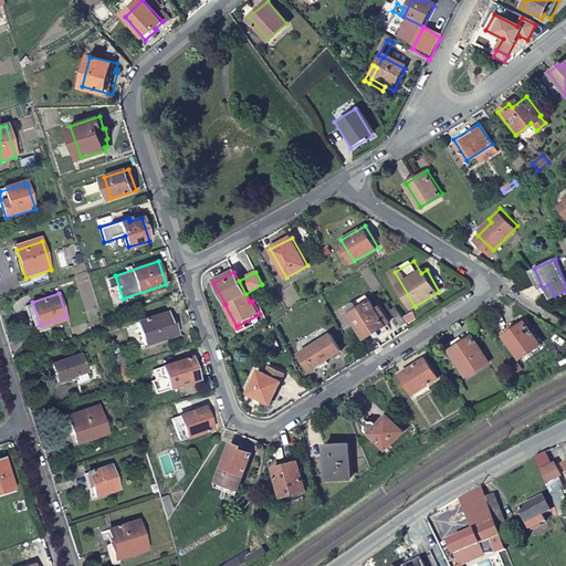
[(369,294),(348,307),(366,338),(374,333),(377,338),(390,331),(369,294)]
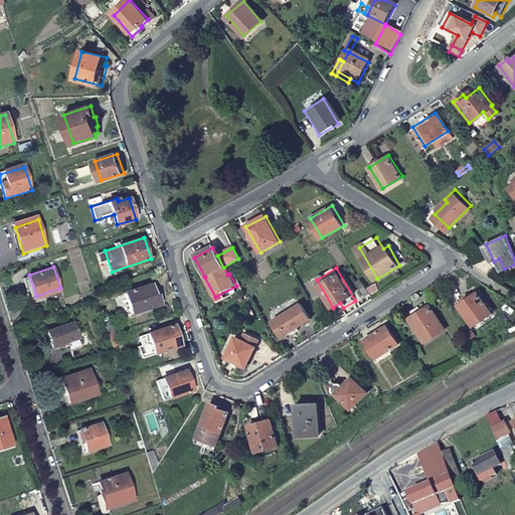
[(152,286),(126,294),(133,313),(161,304),(159,297),(156,297),(152,286)]
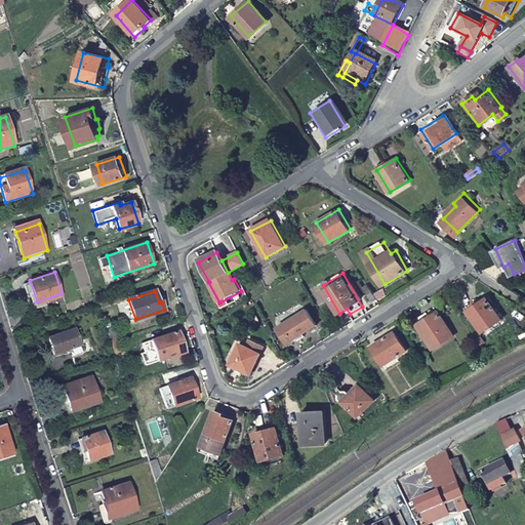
[(488,297),(468,310),(481,331),(501,318),(488,297)]
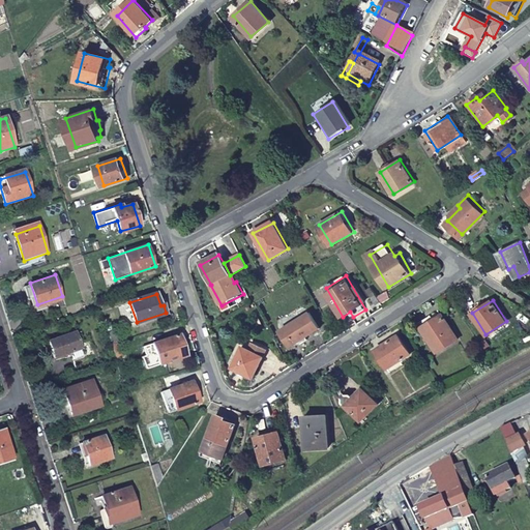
[(443,312),(422,325),(439,350),(459,337),(443,312)]
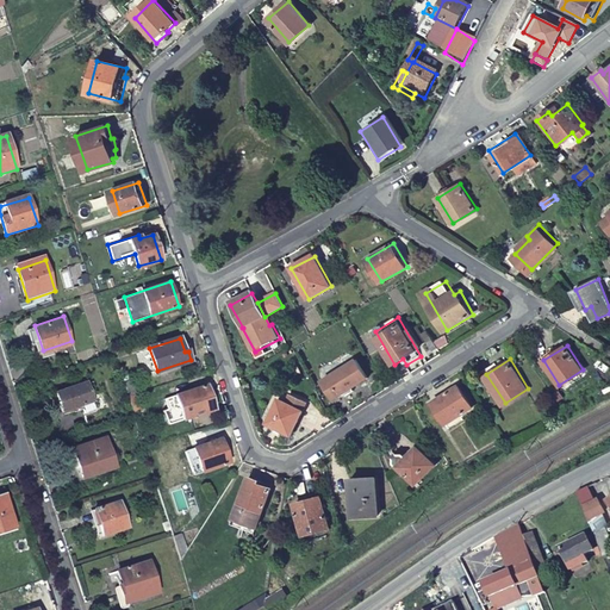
[(358,360),(325,381),(336,398),(369,378),(358,360)]
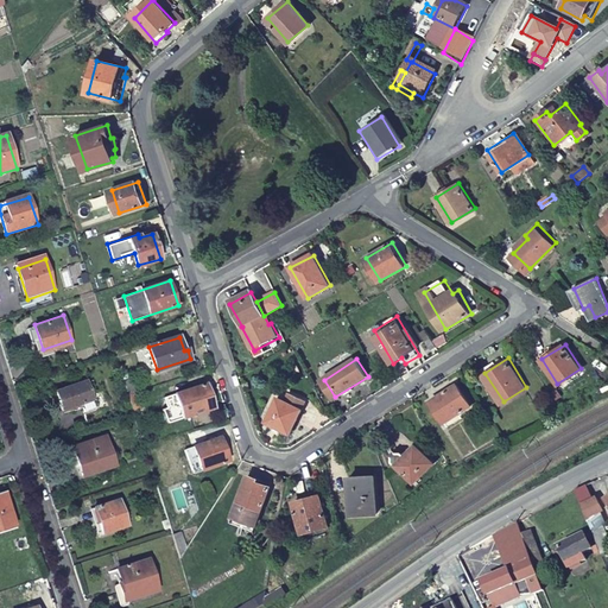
[(125,381),(128,393),(138,390),(133,379),(125,381)]
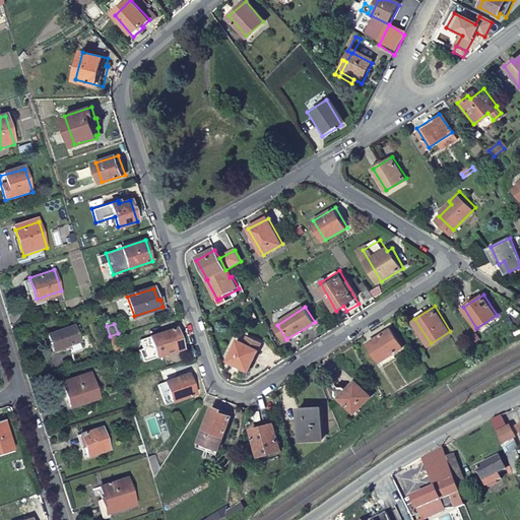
[(75,328),(50,336),(55,351),(70,347),(72,354),(82,351),(75,328)]
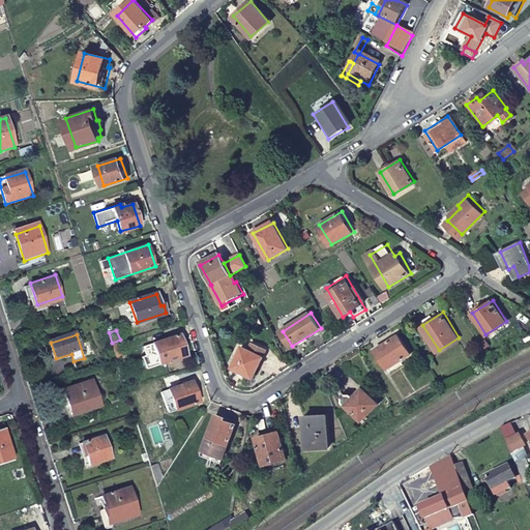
[(179,334),(153,343),(160,364),(186,356),(179,334)]
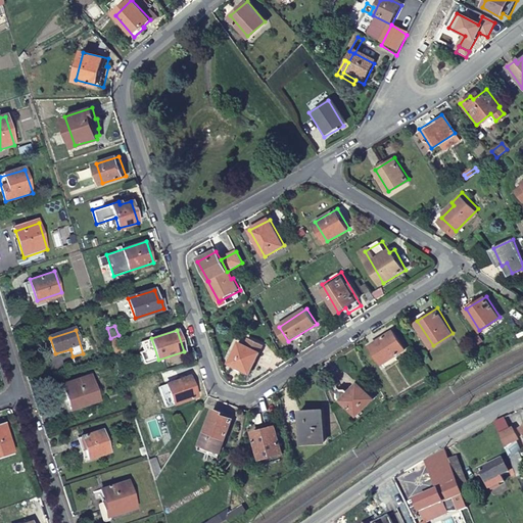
[(395,330),(373,343),(384,363),(407,348),(395,330)]
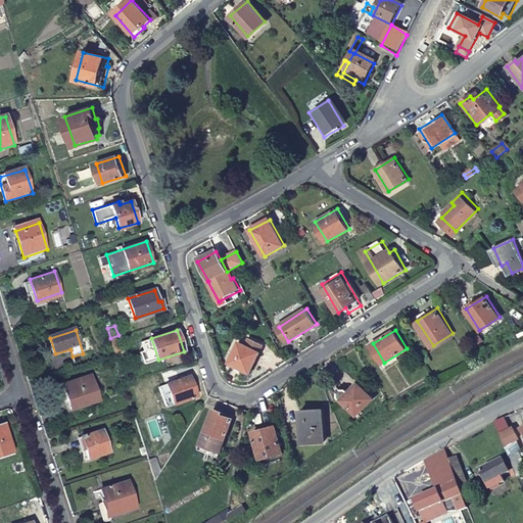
[(241,341),(231,363),(251,372),(265,343),(250,337),(247,344),(241,341)]
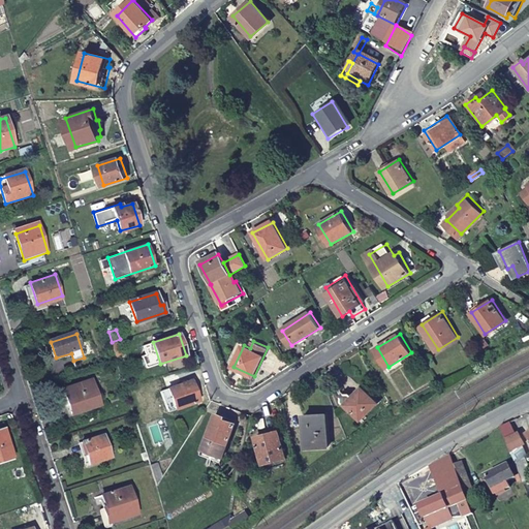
[(192,379),(169,387),(177,408),(200,400),(192,379)]
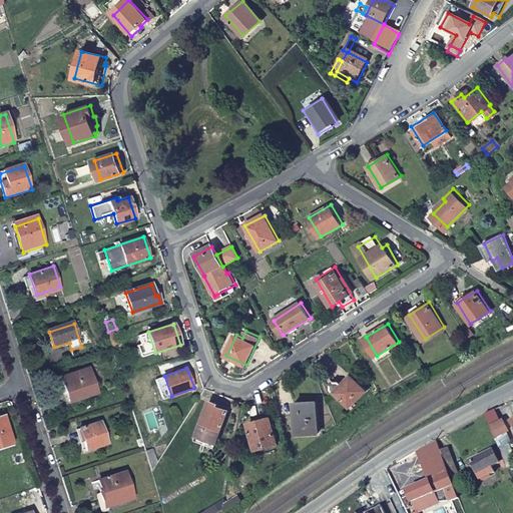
[(89,371),(65,379),(72,403),(97,396),(89,371)]
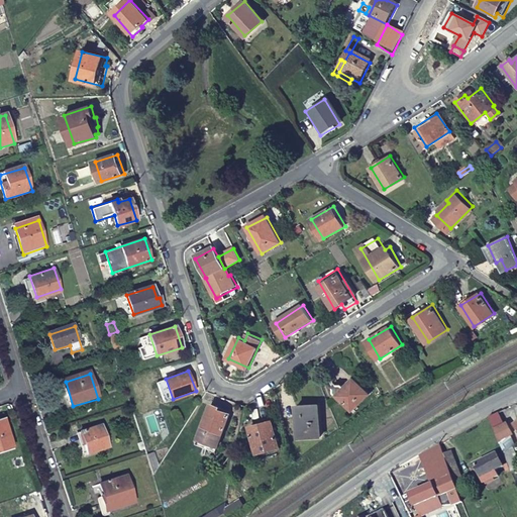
[(334,386),(333,390),(350,409),(368,393),(353,378),(344,386),(342,384),(336,383),(334,386)]
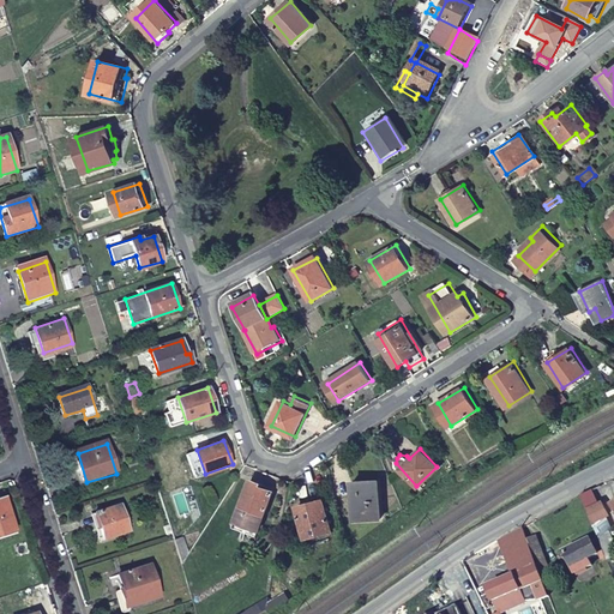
[(377,476),(353,477),(353,511),(375,511),(377,476)]
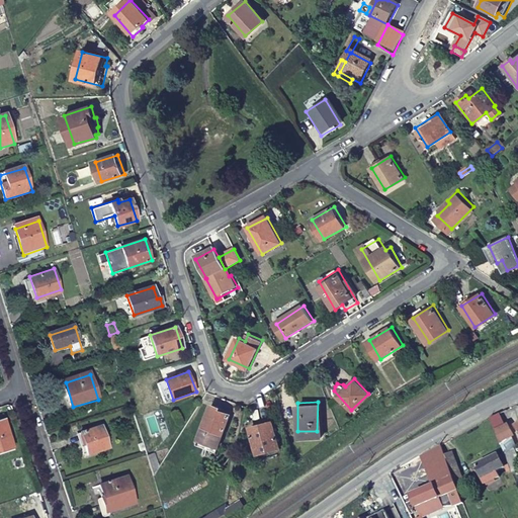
[(214,403),(203,436),(223,443),(233,410),(225,407),(225,406),(214,403)]
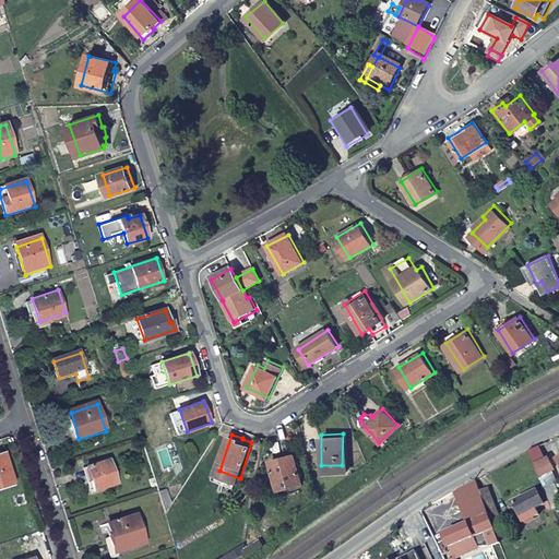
[(549,448),(546,440),(537,444),(542,452),(549,448)]
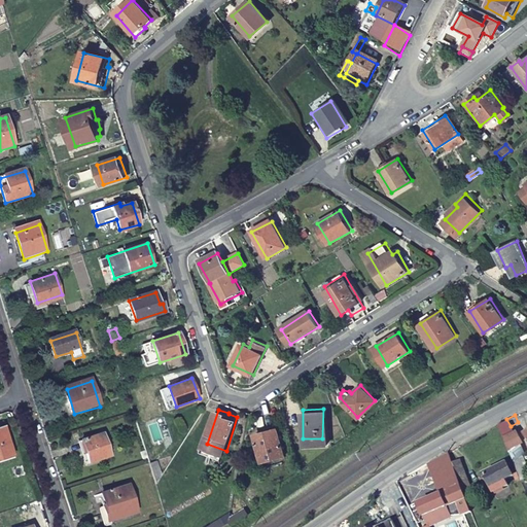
[(511,426),(506,419),(499,423),(502,431),(511,426)]
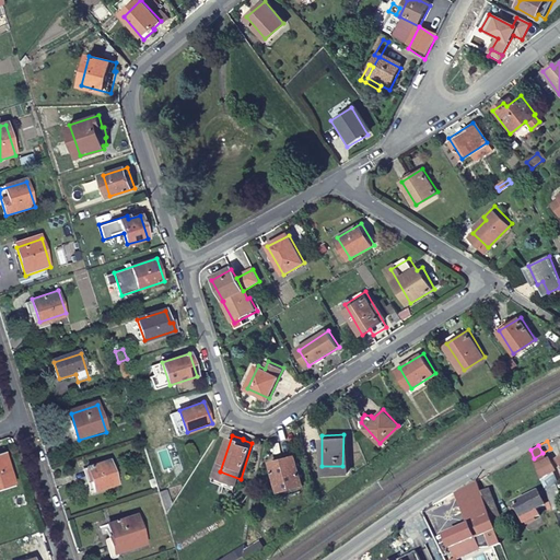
[(284,459),(272,462),(278,486),(302,480),(295,452),(283,454),(284,459)]
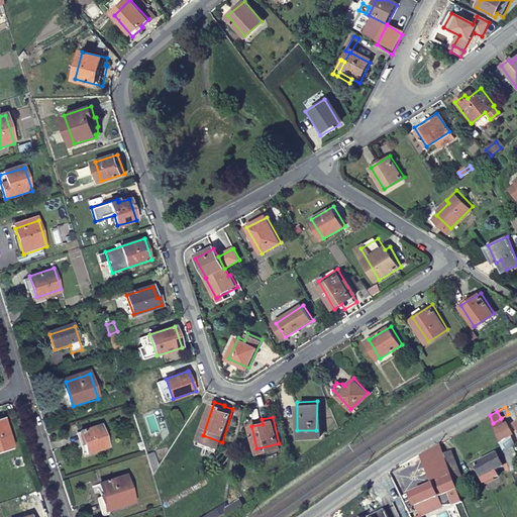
[(4,420),(0,421),(0,452),(13,448),(4,420)]
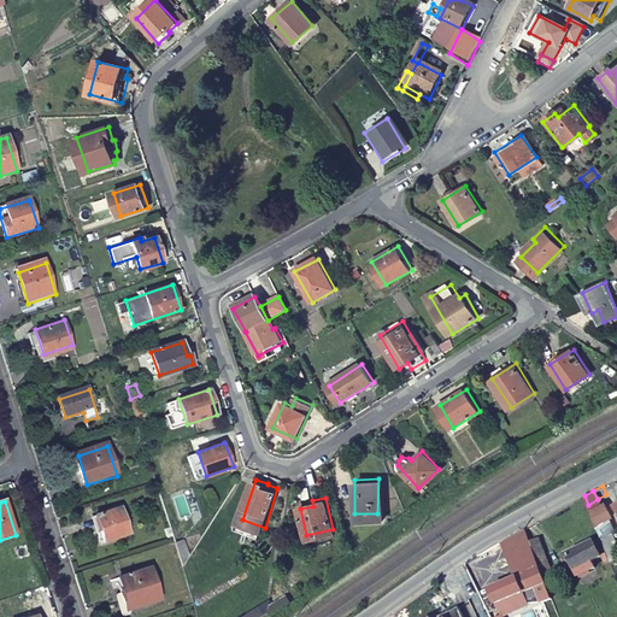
[(123,510),(98,517),(107,544),(131,536),(123,510)]
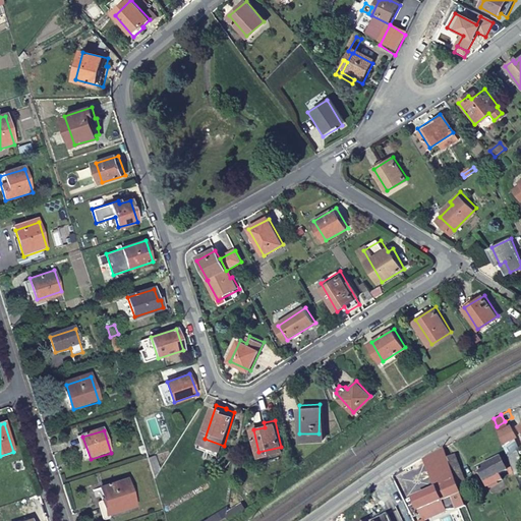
[(503,442),(510,438),(506,430),(500,433),(503,442)]
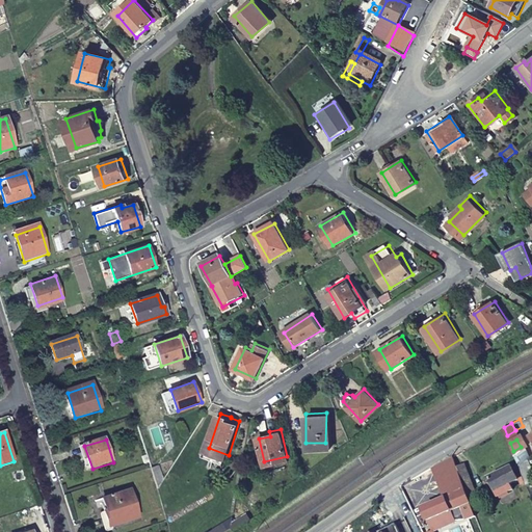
[(517,463),(526,459),(521,447),(513,451),(517,463)]
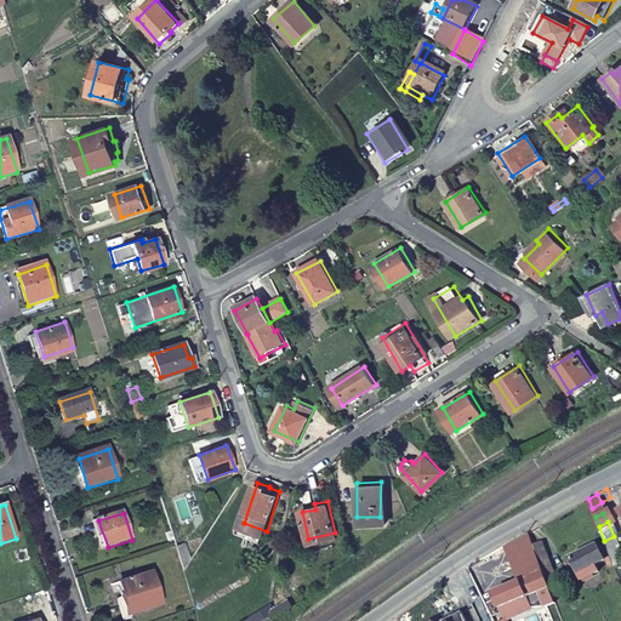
[(554,598),(534,545),(529,531),(507,545),(520,584),(494,596),(505,620),(507,620),(533,609),(528,599),(541,594),(545,604),(547,609),(557,605),(554,598)]
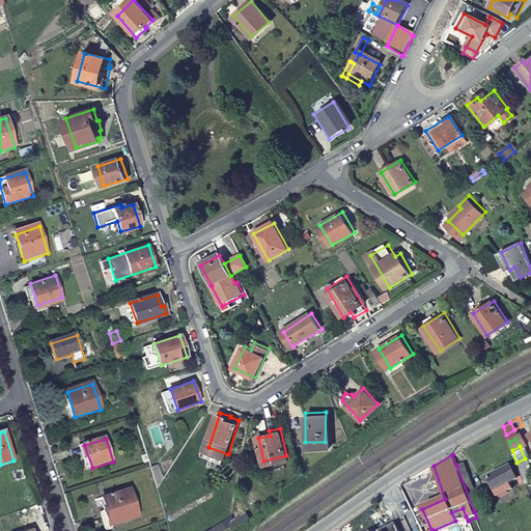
[(516,463),(525,481),(530,478),(530,470),(525,458),(516,463)]
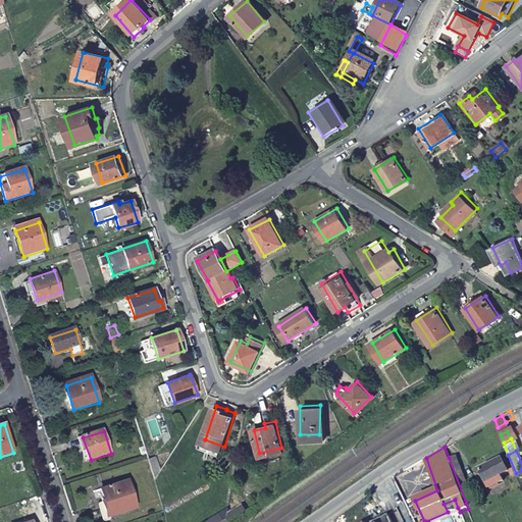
[(156,478),(162,468),(157,454),(148,455),(149,456),(156,478)]
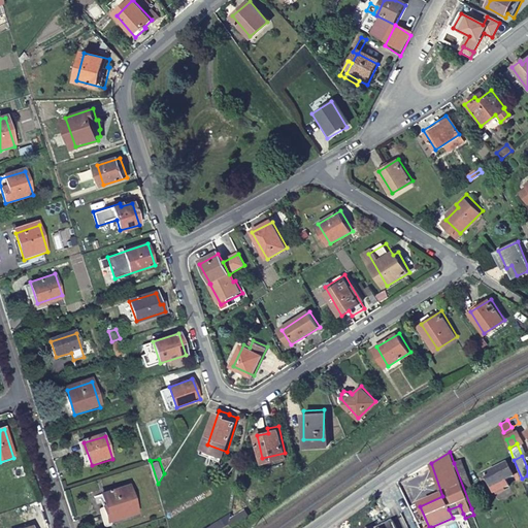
[(477,502),(469,484),(461,460),(454,463),(471,508),(479,505),(477,502)]
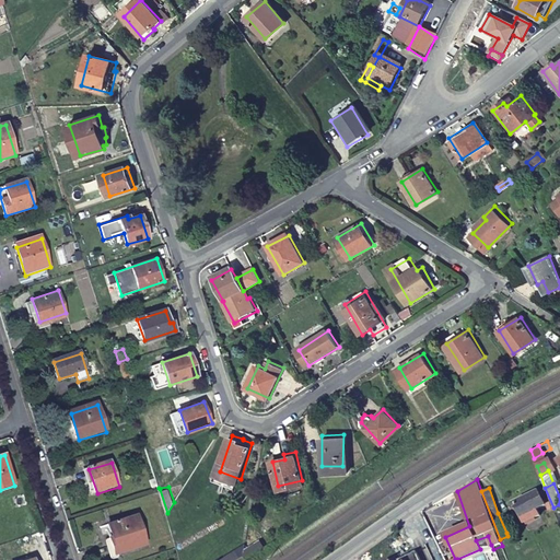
[(545,488),(539,491),(546,504),(549,510),(553,508),(545,488)]
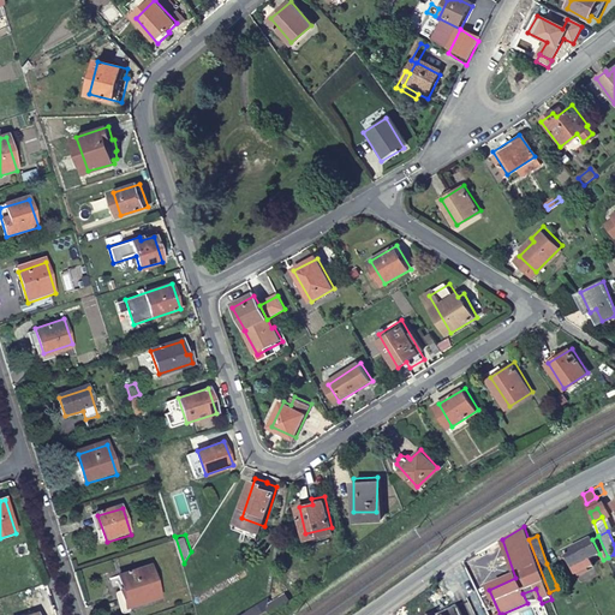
[(577,548),(559,556),(566,571),(573,567),(590,559),(599,554),(592,539),(581,545),(580,542),(575,544),(577,548)]
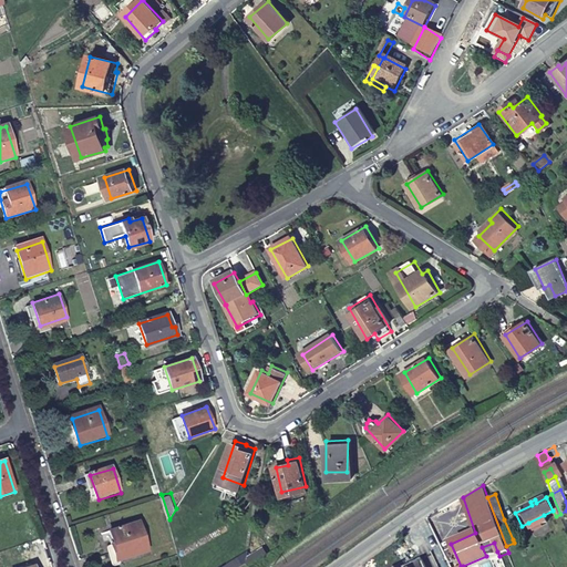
[(544,515),(528,523),(532,529),(547,522),(544,515)]
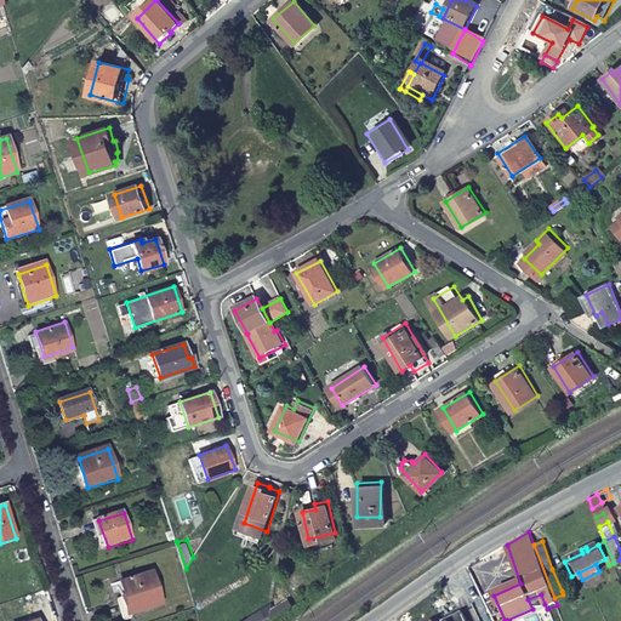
[(154,576),(124,585),(129,599),(125,600),(131,616),(164,607),(154,576)]
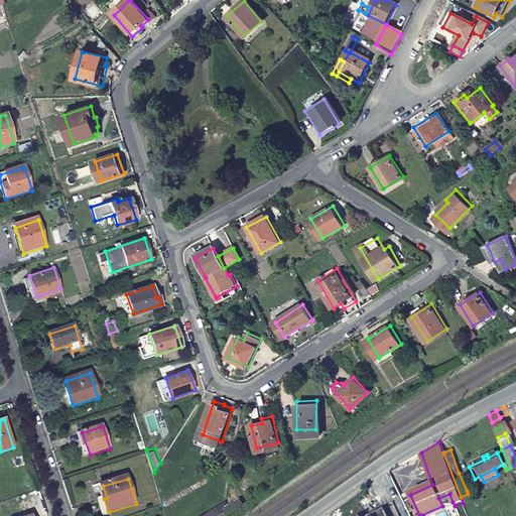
[(453,502),(449,494),(438,498),(442,506),(453,502)]
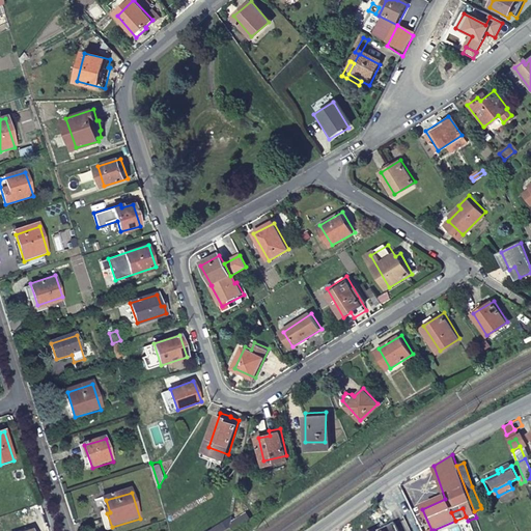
[(392,518),(369,529),(369,530),(378,530),(395,523),(392,518)]
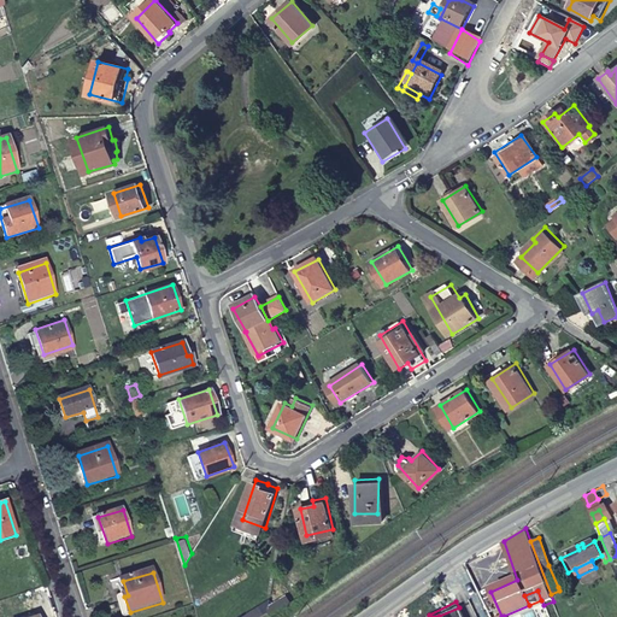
[(264,605),(245,616),(268,616),(272,613),(266,604),(264,605)]
